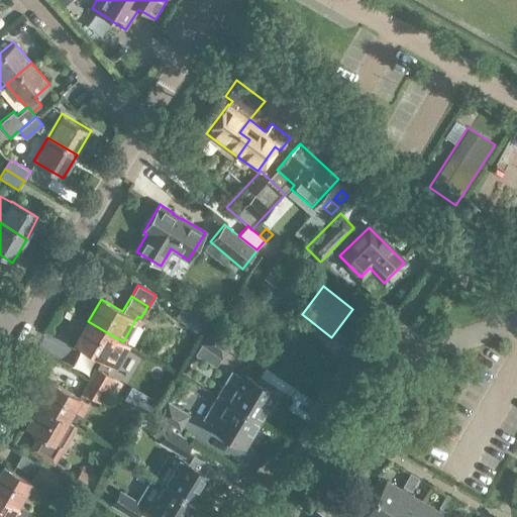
[(175,316),(197,333),(205,322),(182,305),(175,316)]
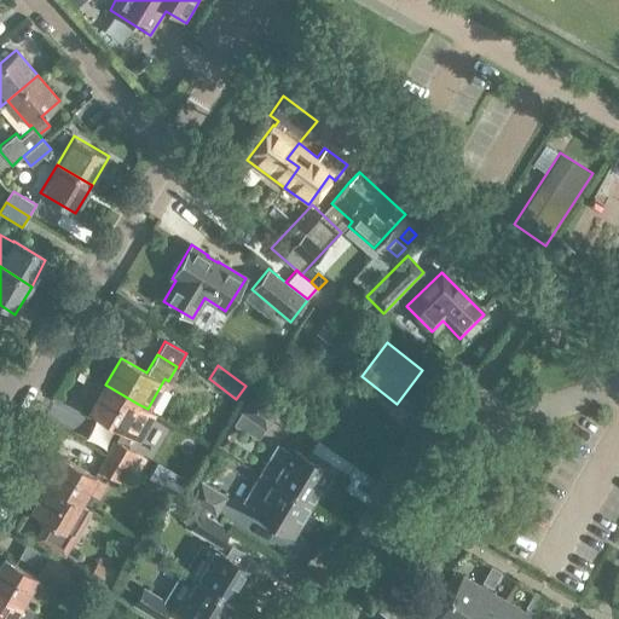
[(138,404),(105,385),(90,411),(131,437),(139,441),(156,414),(148,409),(138,404)]
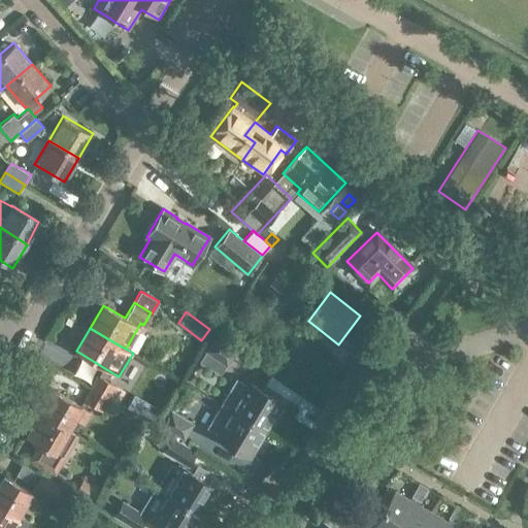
[(236,351),(216,337),(206,351),(227,364),(236,351)]
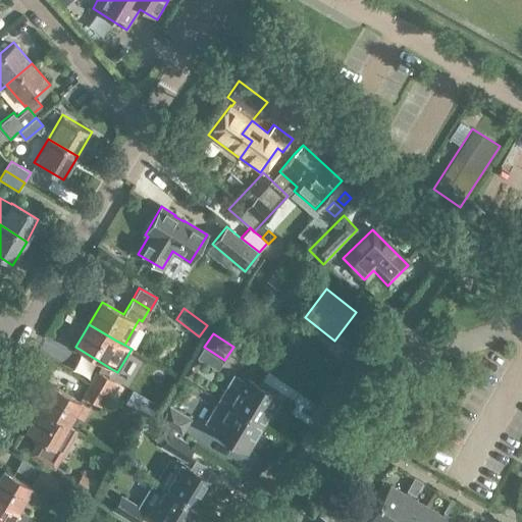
[(275,360),(282,365),(283,365),(290,355),(289,354),(282,351),(281,352),(275,360)]
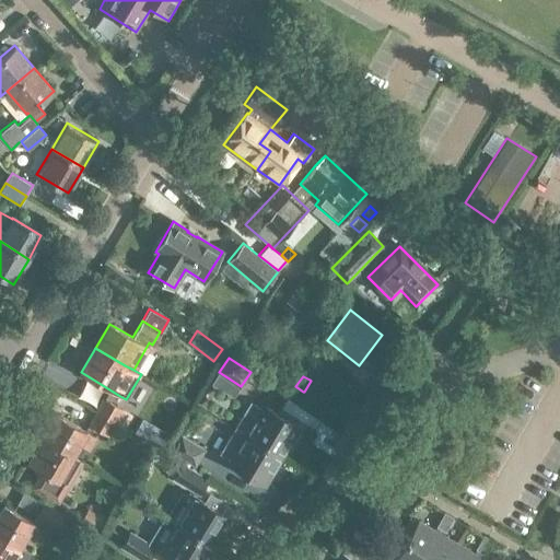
[(95,410),(116,422),(125,428),(132,415),(103,397),(95,410)]
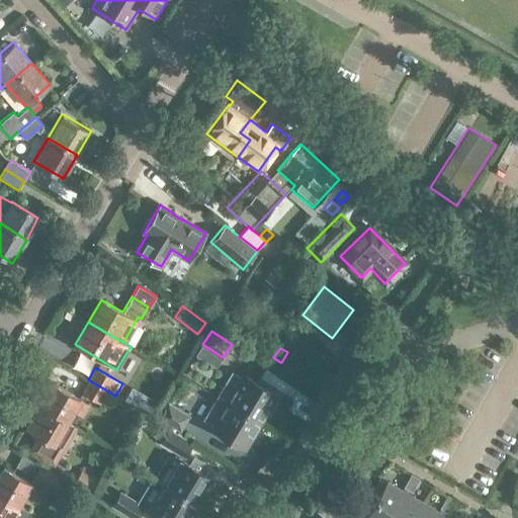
[(232,371),(218,395),(261,421),(277,394),(243,373),(241,376),(232,371)]
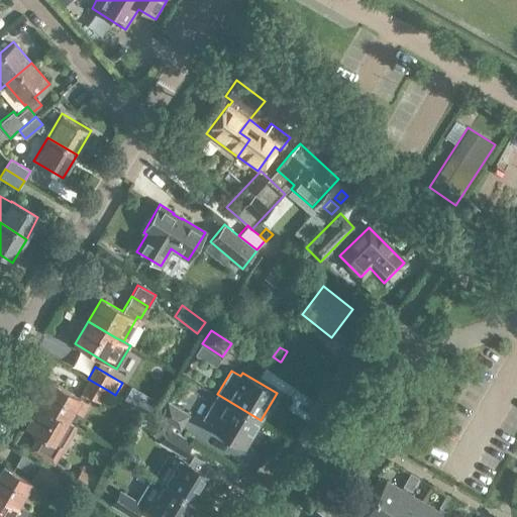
[(88,379),(81,392),(100,402),(107,390),(88,379)]
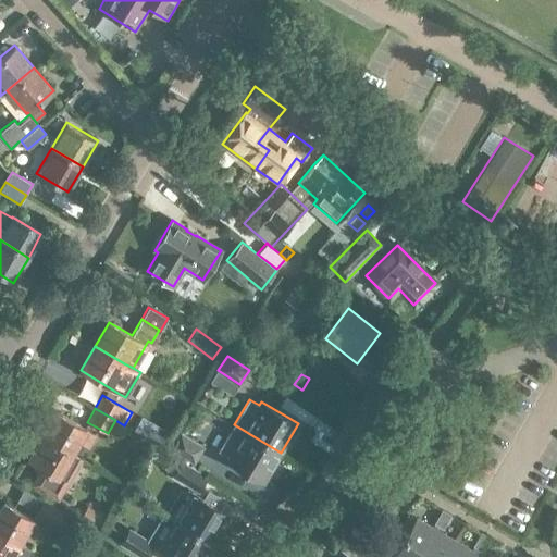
[(96,434),(87,429),(56,410),(40,435),(73,454),(79,443),(88,448),(96,434)]
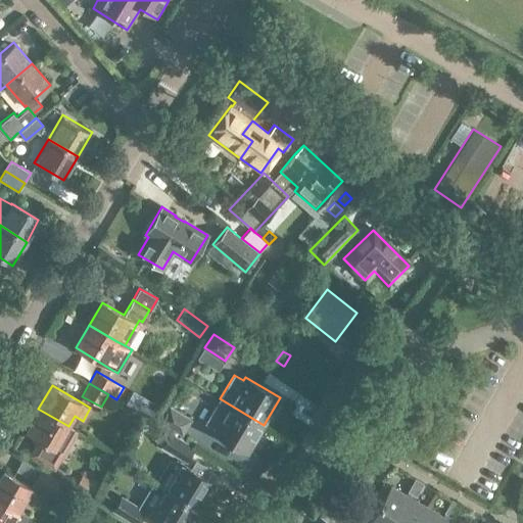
[(264,425),(220,398),(205,423),(215,428),(212,431),(247,453),(264,425)]
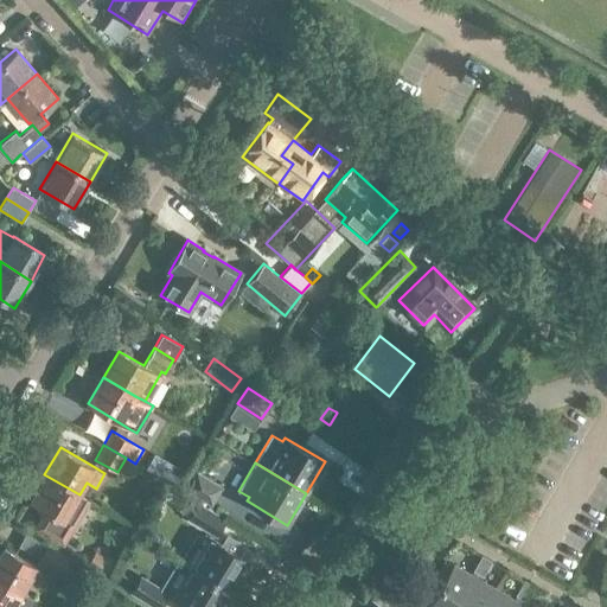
[(221,486),(197,472),(187,489),(211,503),(221,486)]
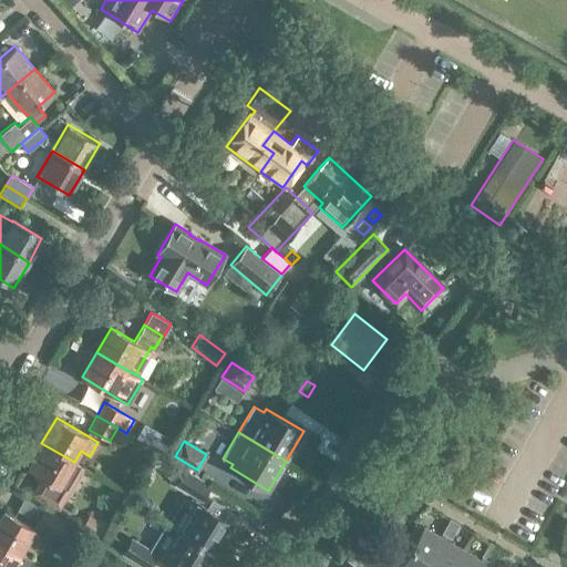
[(41,443),(27,468),(41,476),(31,493),(59,508),(83,466),(74,462),(41,443)]
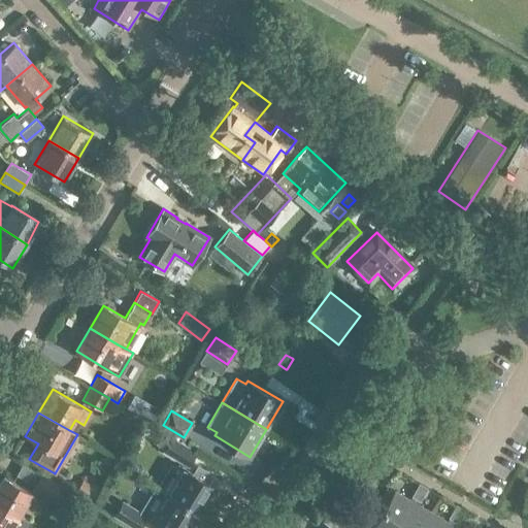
[(195,452),(172,437),(165,450),(188,464),(195,452)]
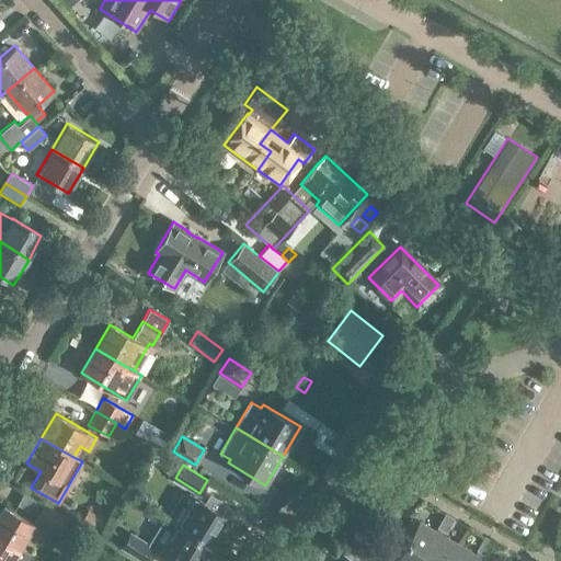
[(190,492),(187,495),(181,491),(165,516),(178,524),(215,547),(225,531),(224,530),(231,517),(222,513),(227,503),(210,493),(208,496),(205,502),(190,492)]
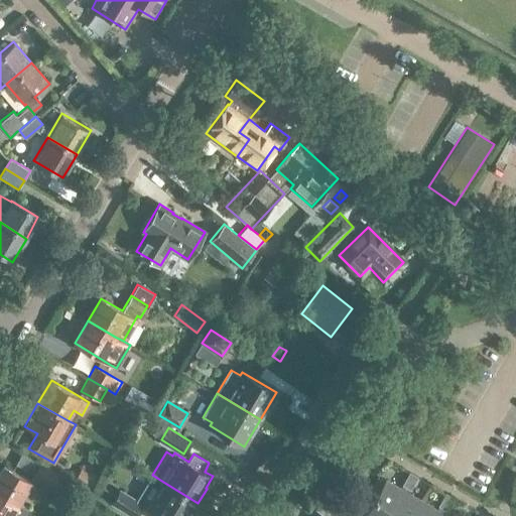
[(66,477),(40,462),(31,476),(57,491),(66,477)]
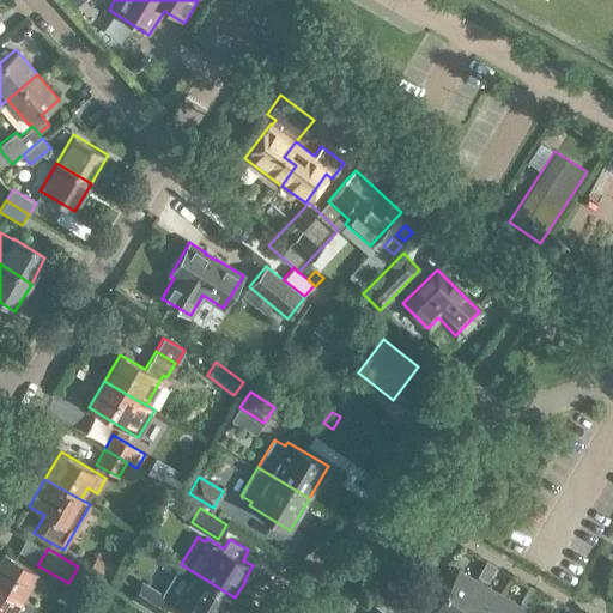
[(0,554),(0,586),(22,599),(38,571),(2,551),(0,554)]
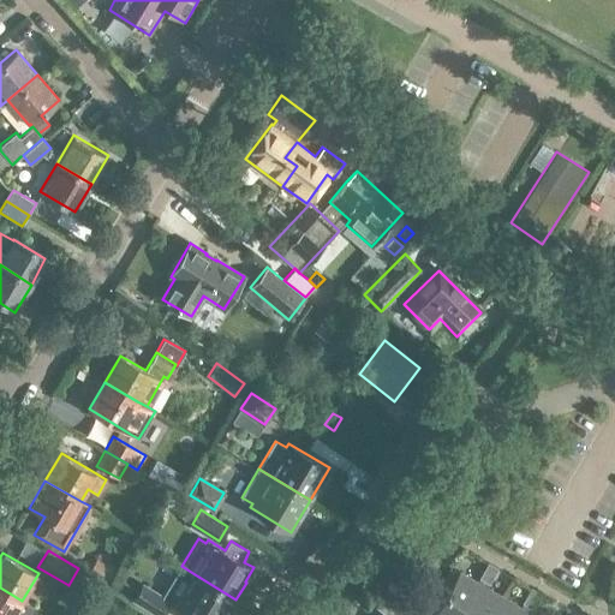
[(117,571),(96,557),(87,573),(107,586),(117,571)]
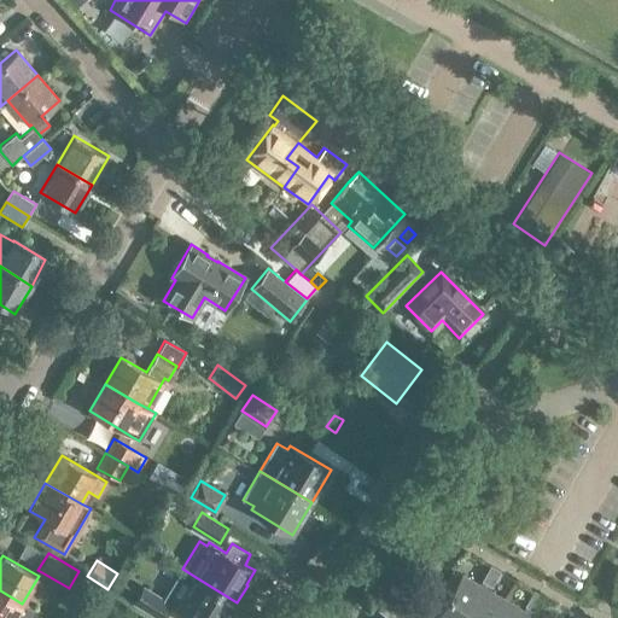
[(491,565),(487,572),(496,578),(501,570),(491,565)]
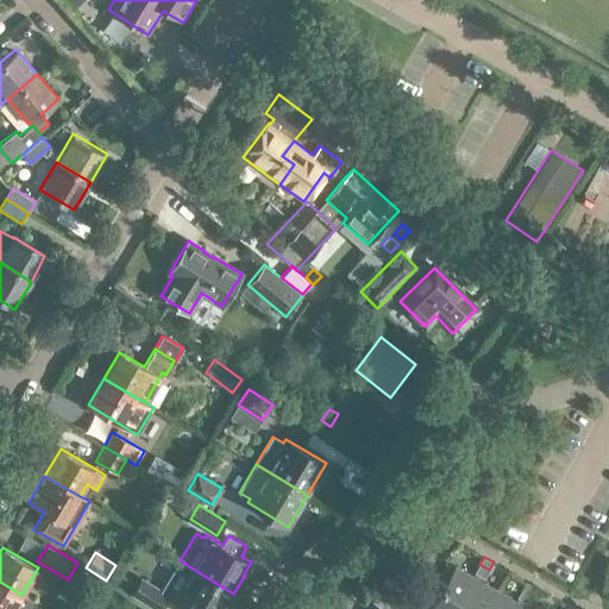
[(489,570),(479,564),(475,572),(484,578),(489,570)]
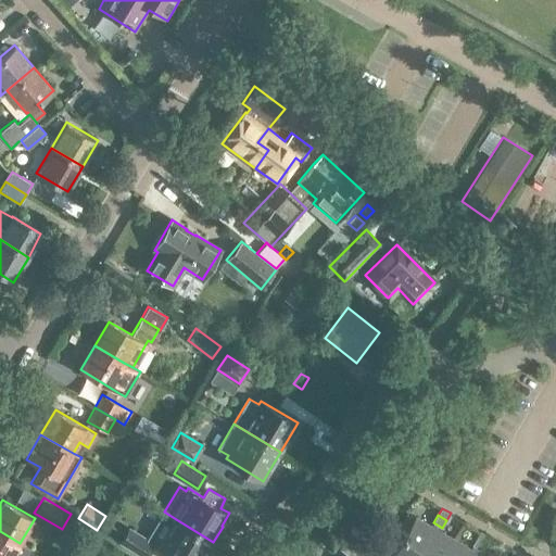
[(416,518),(393,555),(419,555),(436,530),(416,518)]
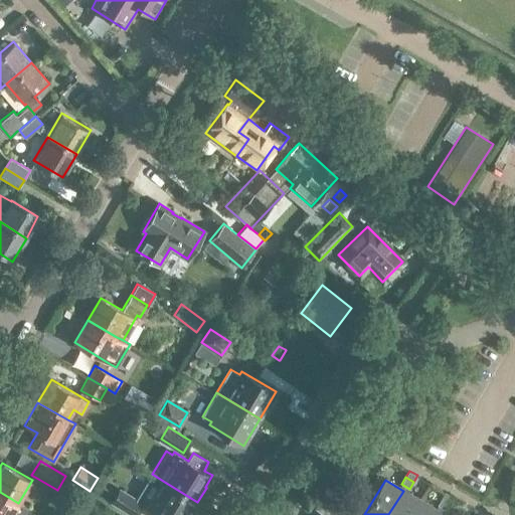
[(189,514),(197,502),(163,481),(147,507),(161,514),(189,514)]
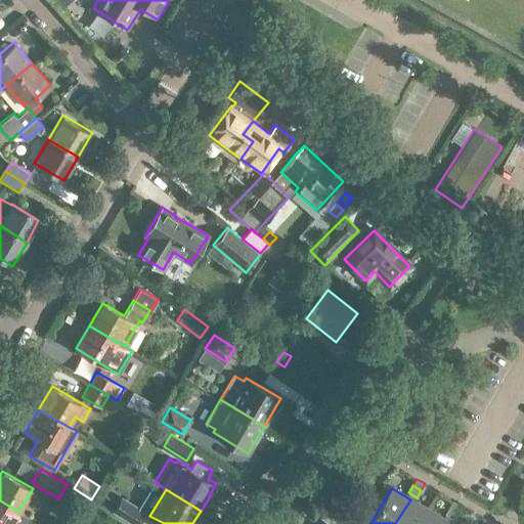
[(136,523),(144,512),(122,497),(114,511),(136,523)]
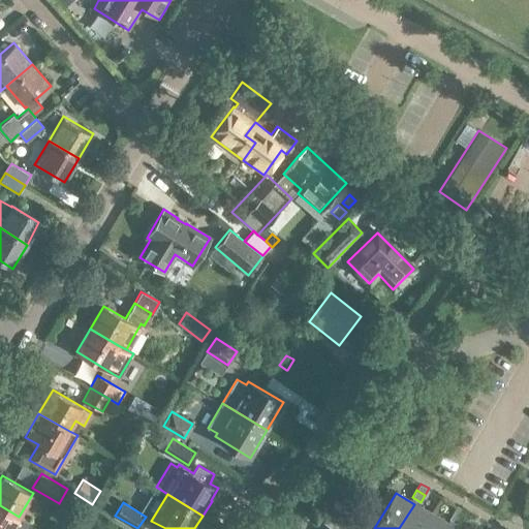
[(399,528),(424,528),(433,515),(414,504),(399,528)]
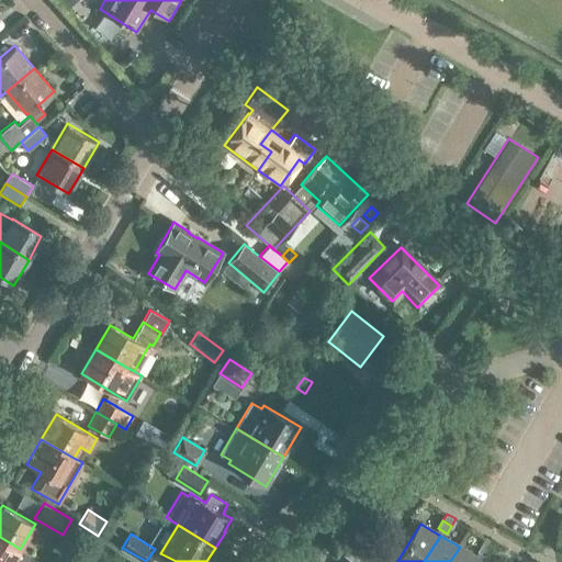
[(0,537),(0,561),(27,561),(32,555),(20,549),(0,537)]
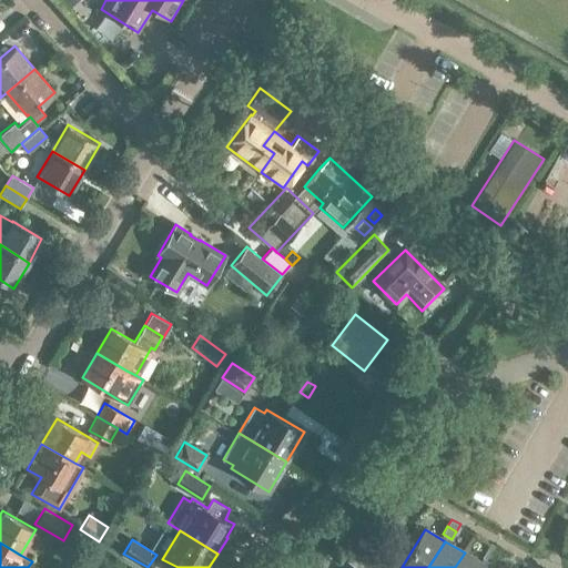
[(490,543),(486,549),(496,555),(500,548),(490,543)]
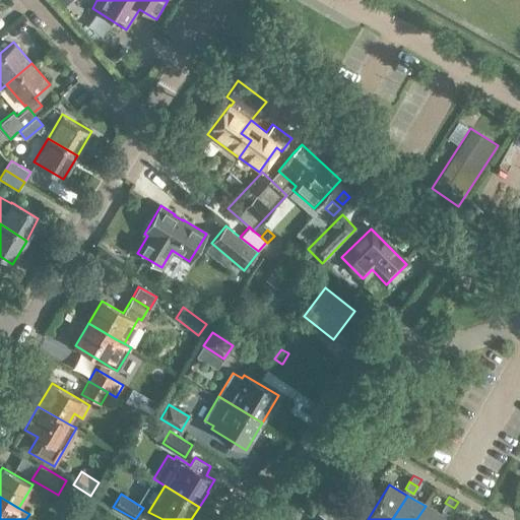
[(445,503),(442,510),(450,515),(454,508),(445,503)]
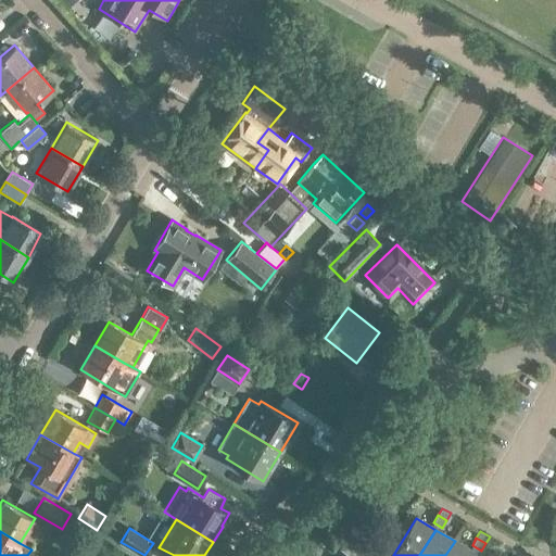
[(472,555),(475,553),(455,541),(445,555),(472,555)]
